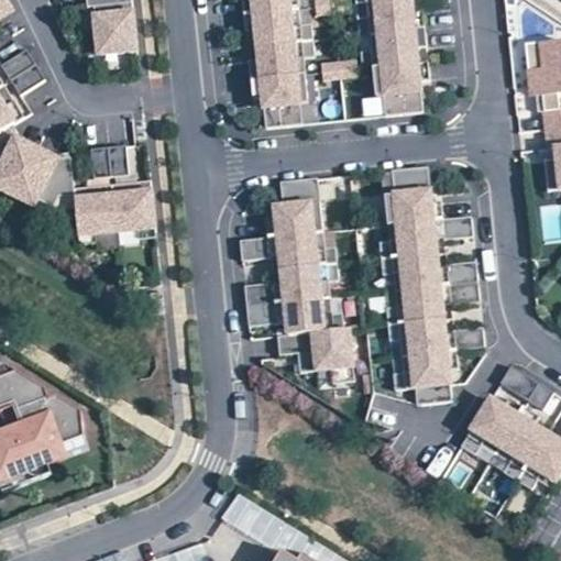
[(0,0),(0,15),(12,9),(6,0),(0,0)]
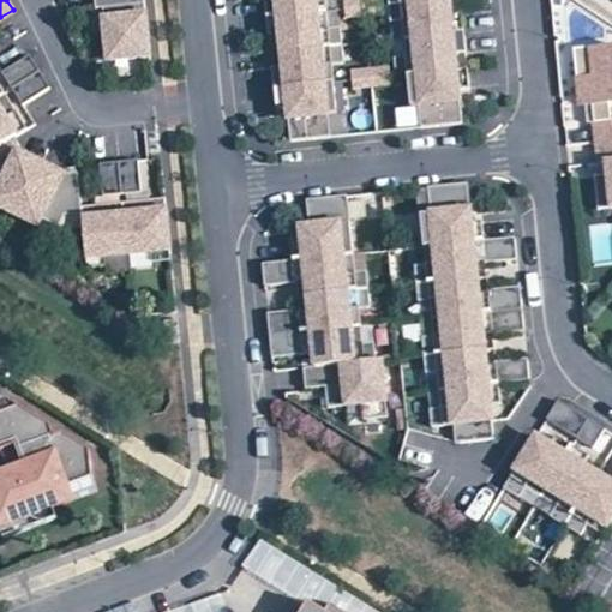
[(148,54),(142,0),(93,0),(94,7),(101,6),(106,59),(148,54)]
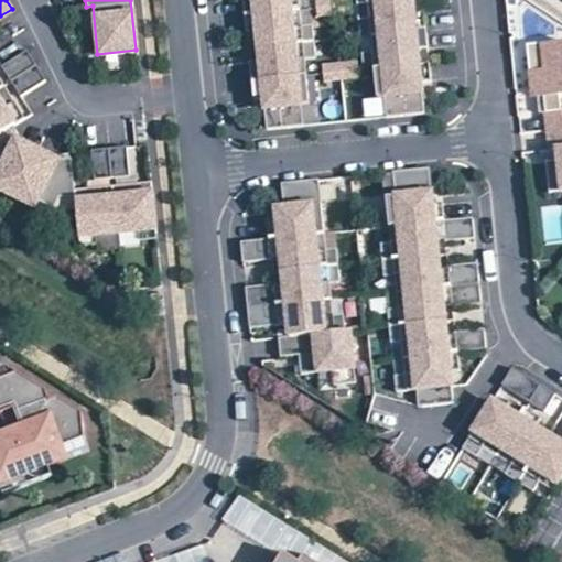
[(299,9),(298,0),(241,0),(244,14),(299,9)]
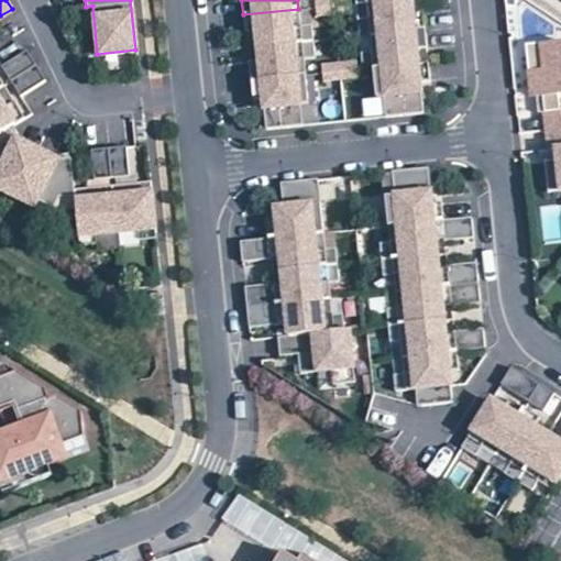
[(424,29),(421,11),(411,12),(409,0),(375,0),(354,2),(356,19),(367,18),(369,34),(424,29)]
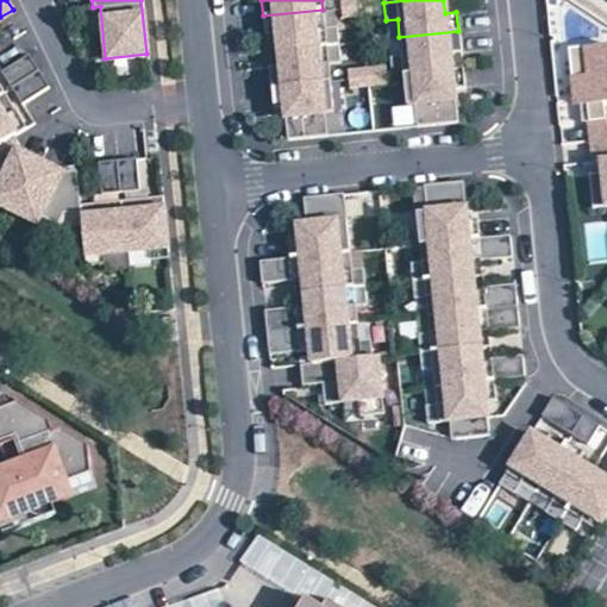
[(338,44),(336,25),(325,26),(323,10),(263,16),(264,35),(275,33),(277,50),(338,44)]
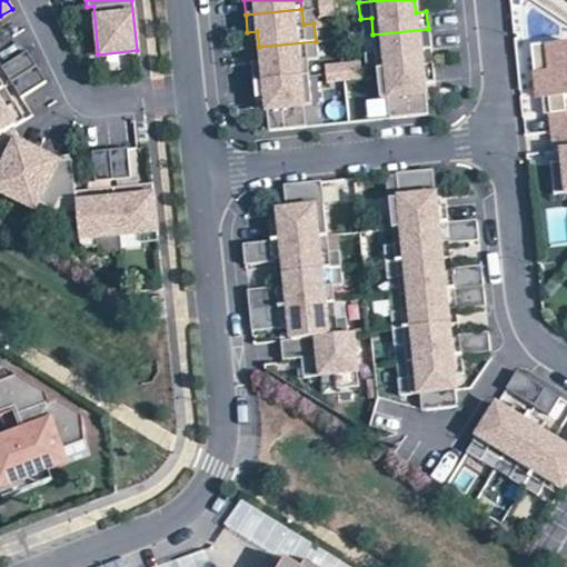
[(429,47),(428,29),(372,35),(375,51),(364,52),(365,69),(376,68),(421,62),(420,48),(429,47)]
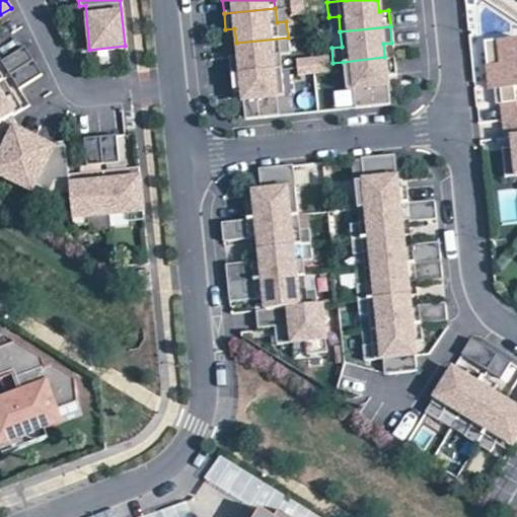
[(502,119),(516,117),(516,37),(497,39),(499,63),(486,64),(488,81),(492,81),(493,88),(499,88),(502,119)]
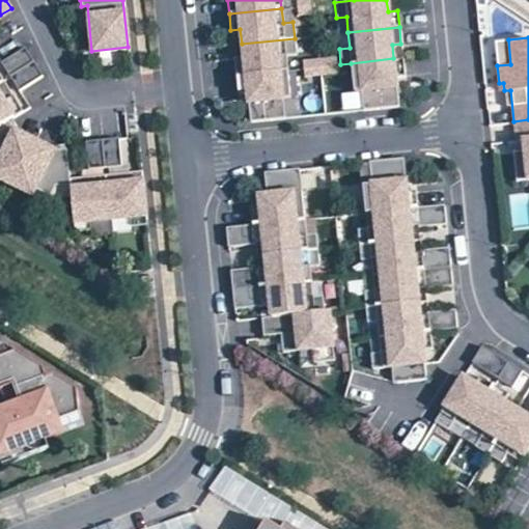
[(287,70),(285,54),(296,53),(295,38),(242,44),(243,57),(233,58),(235,75),(287,70)]
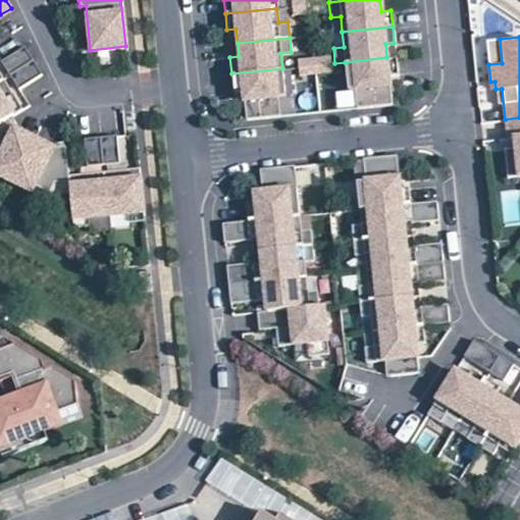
[(502,63),(500,39),(486,40),(488,64),(502,63)]
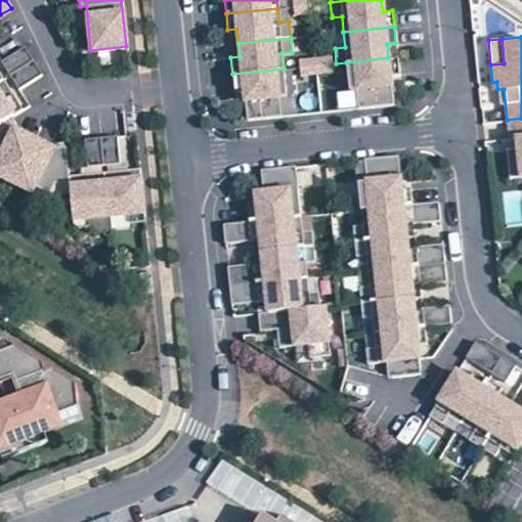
[(0,66),(6,76),(32,60),(24,46),(0,61),(0,66)]
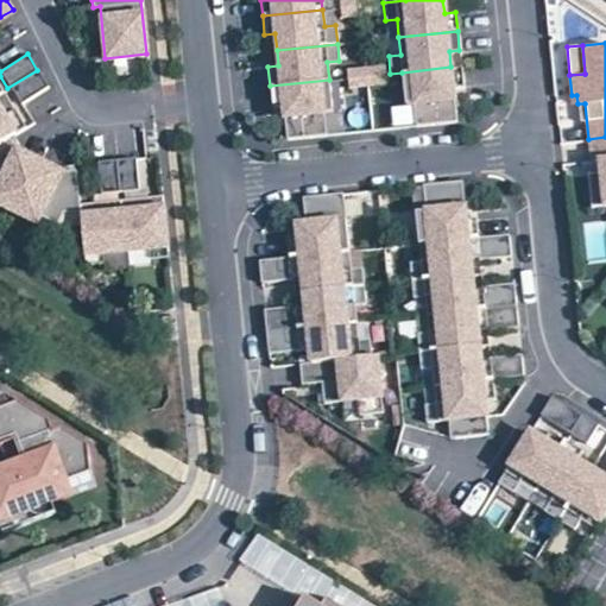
[(345,65),(347,84),(386,81),(384,61),(345,65)]
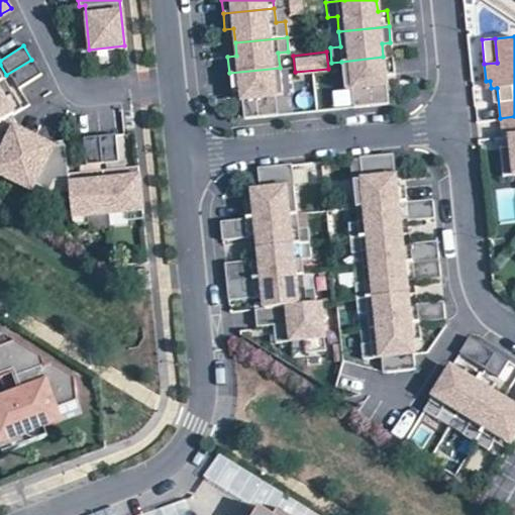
[(383,57),(341,62),(344,89),(350,88),(352,106),(388,102),(385,74),(393,73),(392,57),(383,57)]
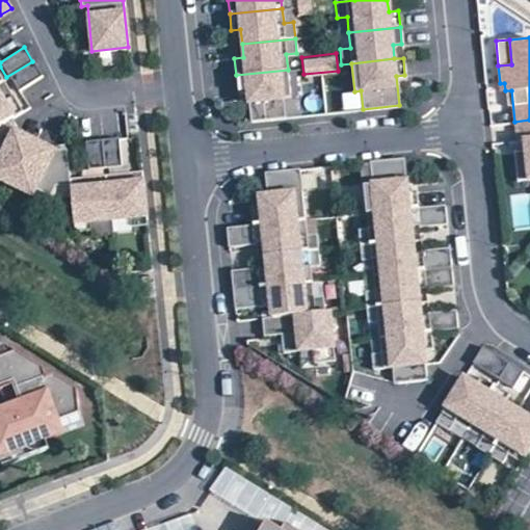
[(32,61),(6,77),(16,91),(42,75),(32,61)]
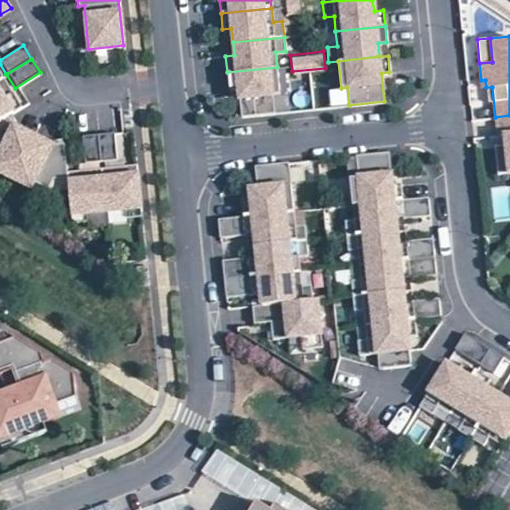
[(279,94),(277,67),(227,72),(228,89),(238,88),(241,116),(274,112),(272,94),(279,94)]
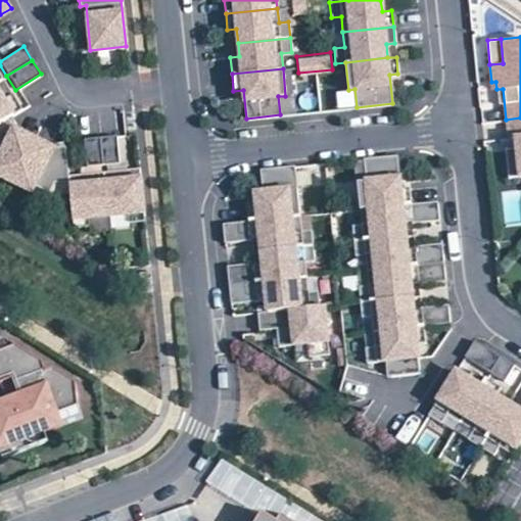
[(21,108),(3,78),(0,80),(0,122),(7,117),(21,108)]
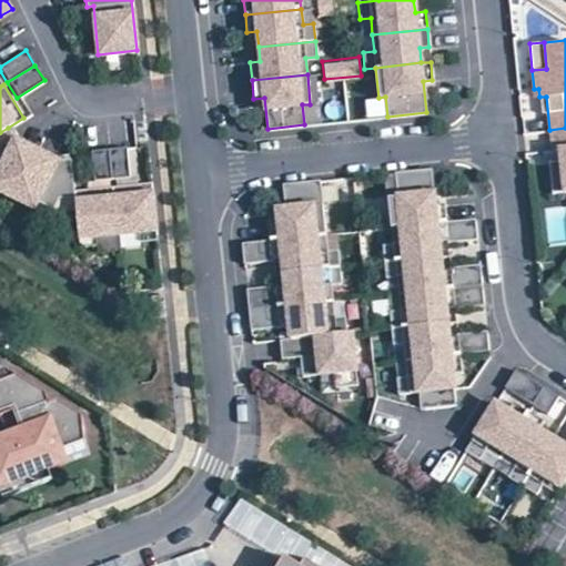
[(0,191),(11,196),(36,149),(14,139),(8,128),(0,132),(0,191)]
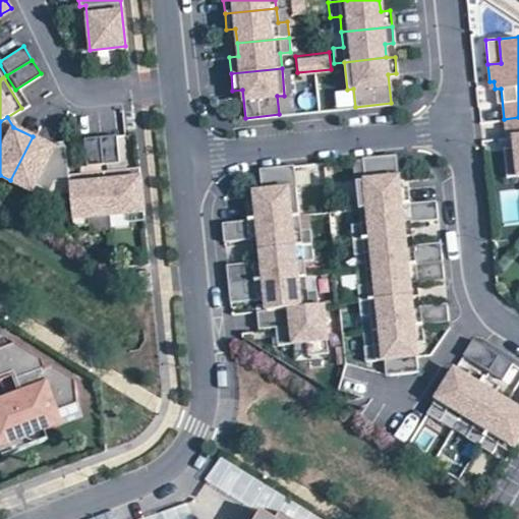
[(115,134),(100,135),(102,165),(118,163),(115,134)]
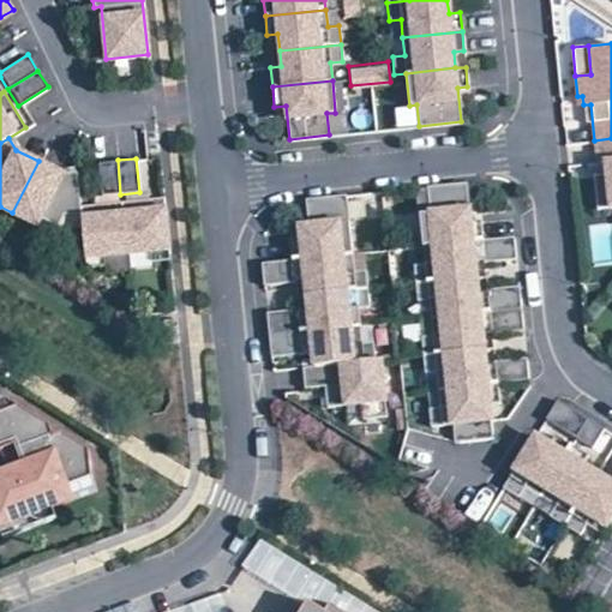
[(120,195),(118,160),(99,162),(102,197),(120,195)]
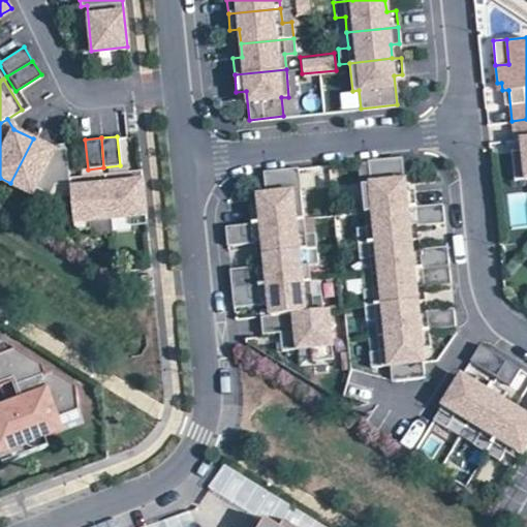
[(526,177),(526,137),(525,137),(526,149),(509,151),(513,179),(526,177)]
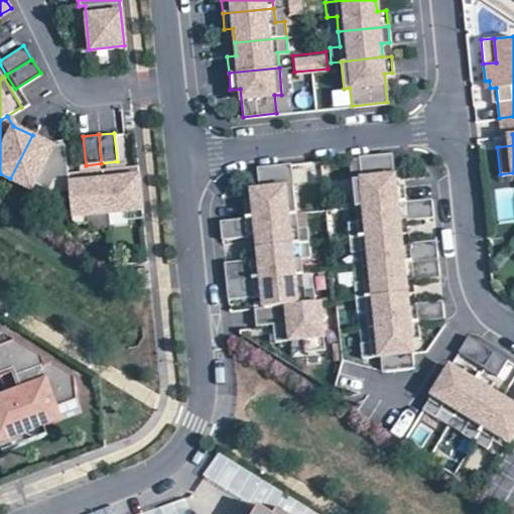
[(67,172),(63,143),(50,145),(32,135),(10,178),(30,189),(34,183),(47,189),(52,180),(68,178),(67,172)]
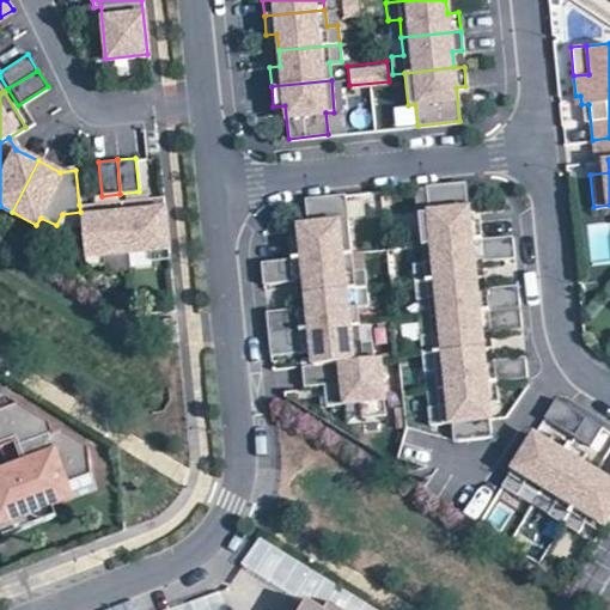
[(464,181),(425,185),(427,212),(418,213),(421,244),(481,238),(479,219),(469,219),(464,181)]
